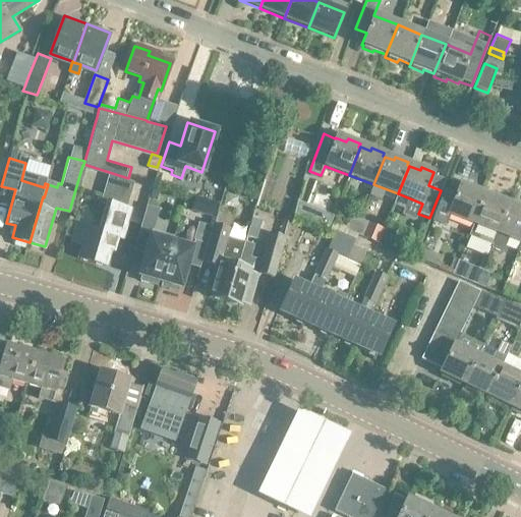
[(128,178),(109,172),(101,202),(108,204),(100,228),(77,221),(72,239),(83,242),(79,256),(106,264),(110,248),(113,249),(117,234),(122,236),(130,206),(128,206),(135,180),(128,178)]
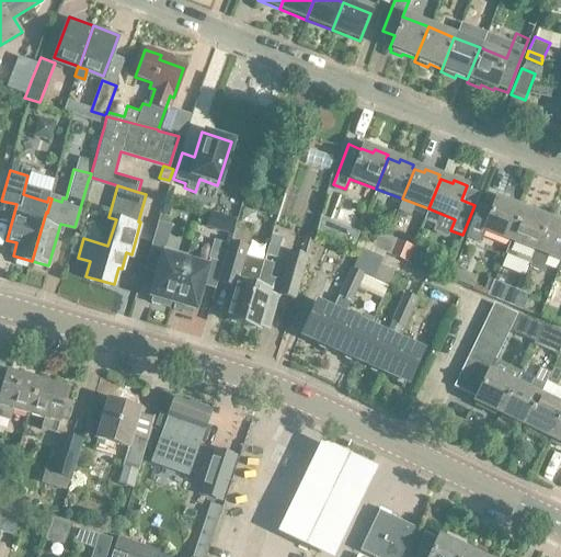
[(161,209),(170,212),(173,200),(164,197),(161,209)]
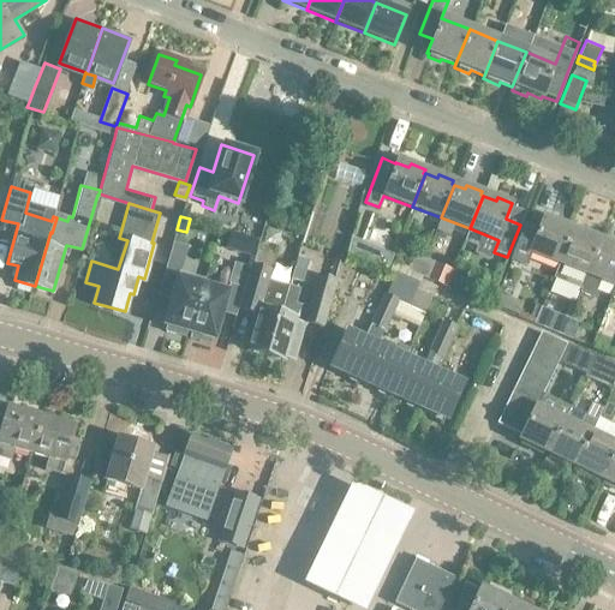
[(542,220),(537,231),(530,252),(557,263),(571,231),(568,229),(571,226),(556,220),(555,225),(542,220)]
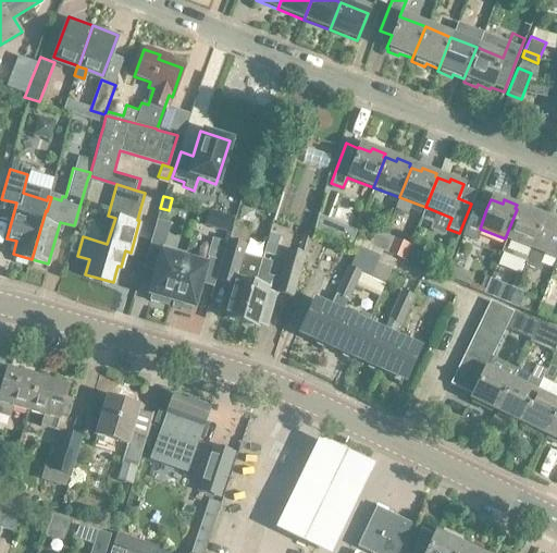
[(178,241),(185,206),(171,204),(164,238),(178,241)]
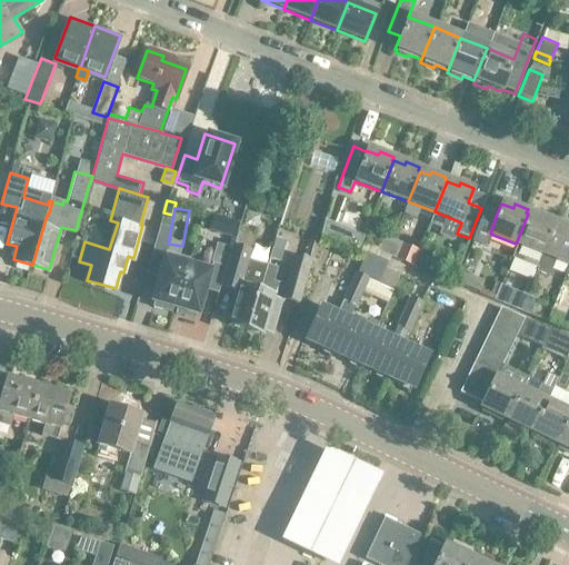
[(490,234),(497,214),(485,209),(472,239),(486,245),(490,234)]
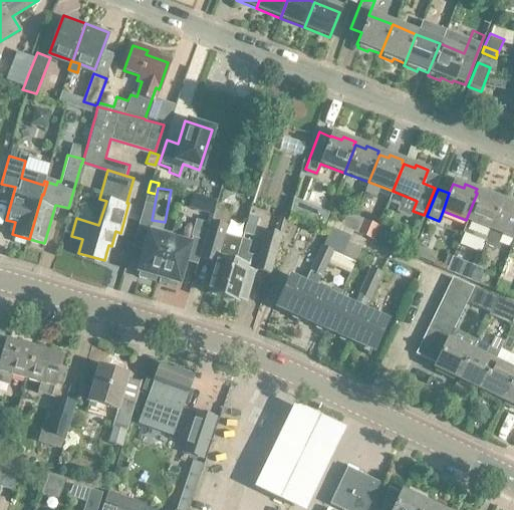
[(487,197),(477,193),(466,220),(489,229),(500,203),(499,202),(500,198),(489,194),(487,197)]
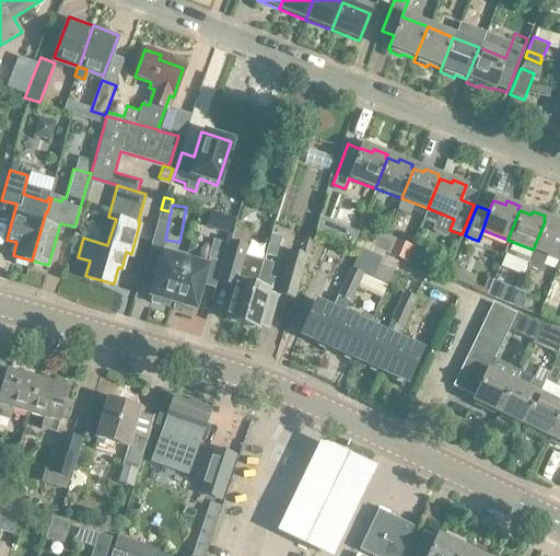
[(328,233),(334,219),(321,213),(316,230),(328,233)]
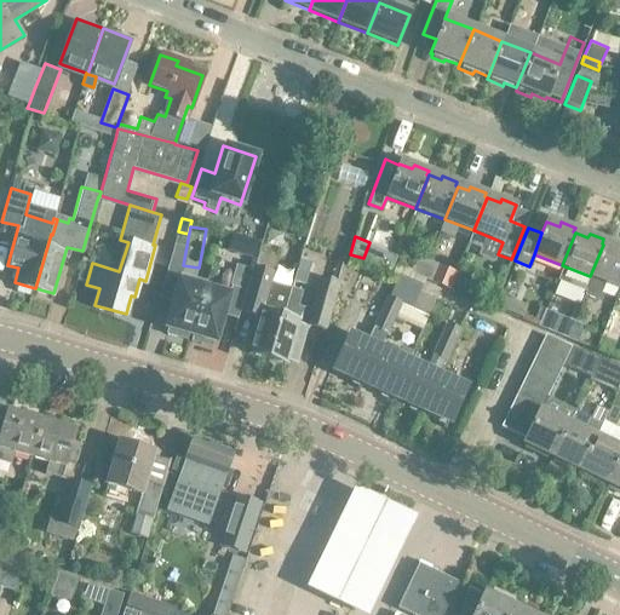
[(280,263),(285,251),(267,245),(263,258),(280,263)]
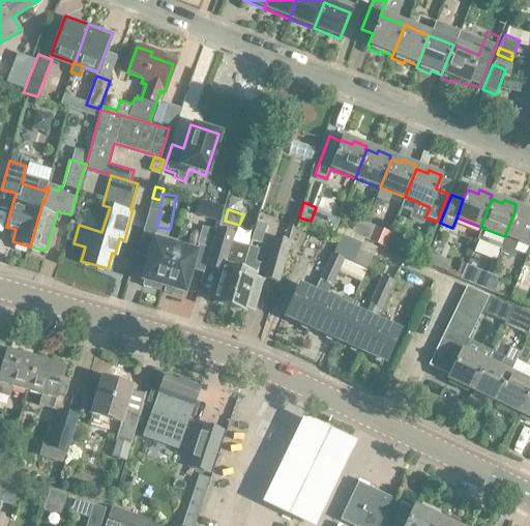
[(516,209),(504,236),(499,251),(512,256),(518,241),(529,245),(529,242),(529,209),(528,209),(526,213),(516,209)]
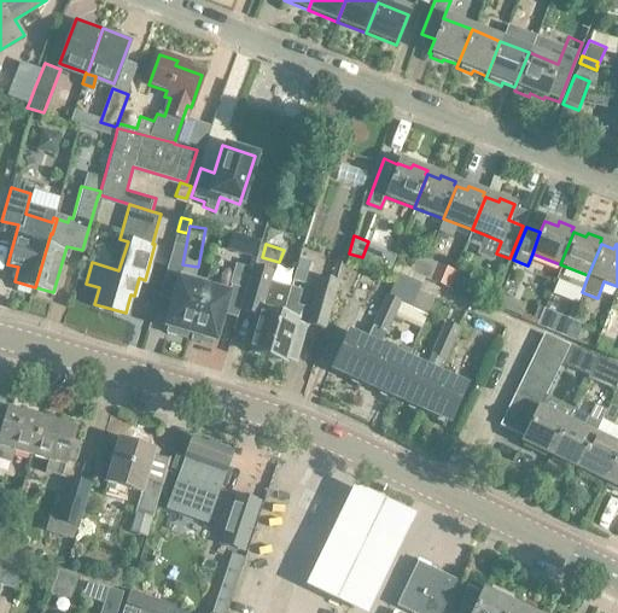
[(421,274),(427,257),(417,252),(409,268),(421,274)]
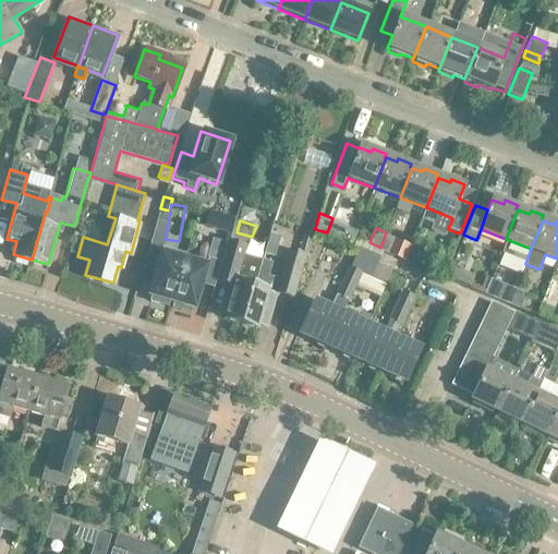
[(299,250),(305,252),(307,252),(313,231),(305,229),(299,250)]
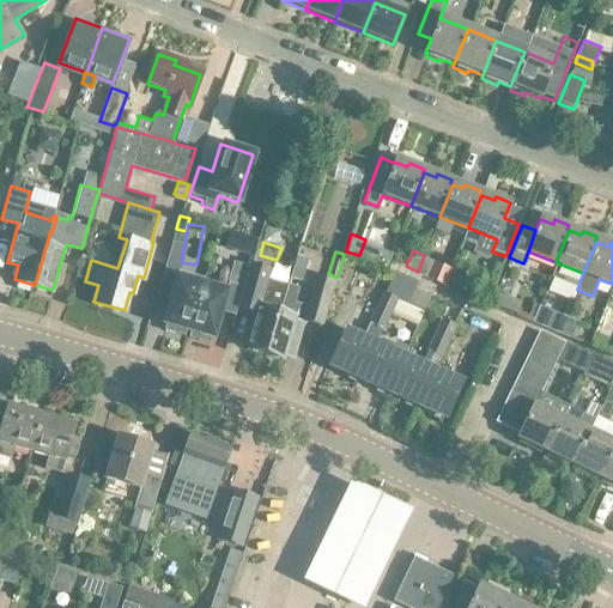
[(298,253),(291,275),(302,279),(309,255),(298,253)]
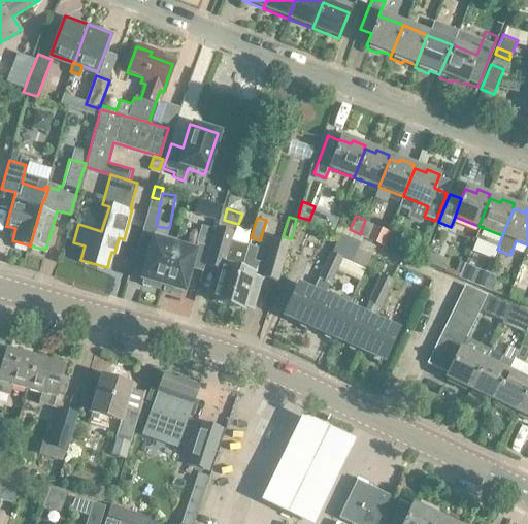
[(365,220),(360,234),(369,237),(374,224),(365,220)]
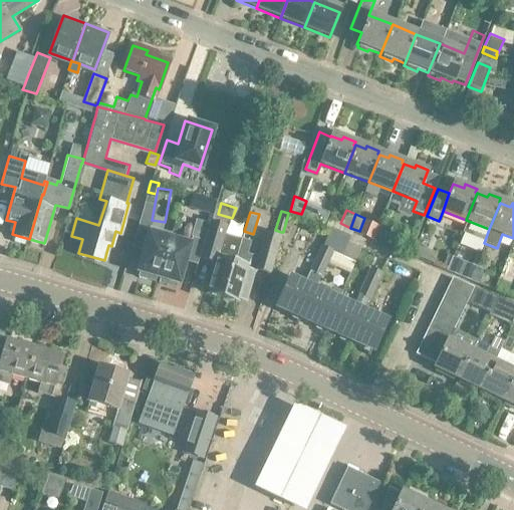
[(364,218),(359,231),(374,237),(379,224),(365,217),(364,218)]
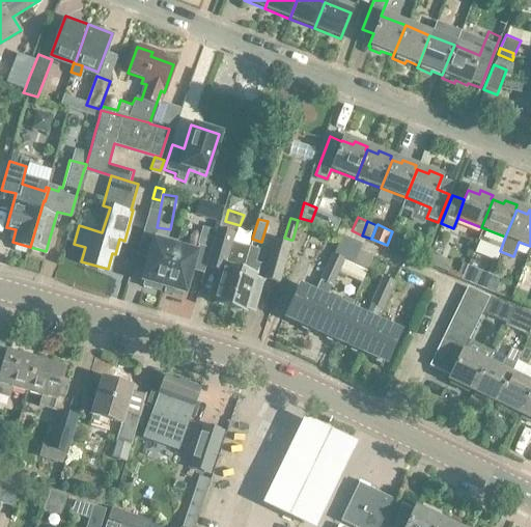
[(247,257),(250,244),(232,240),(233,234),(234,230),(218,225),(206,265),(223,270),(215,299),(231,303),(244,256),(247,257)]
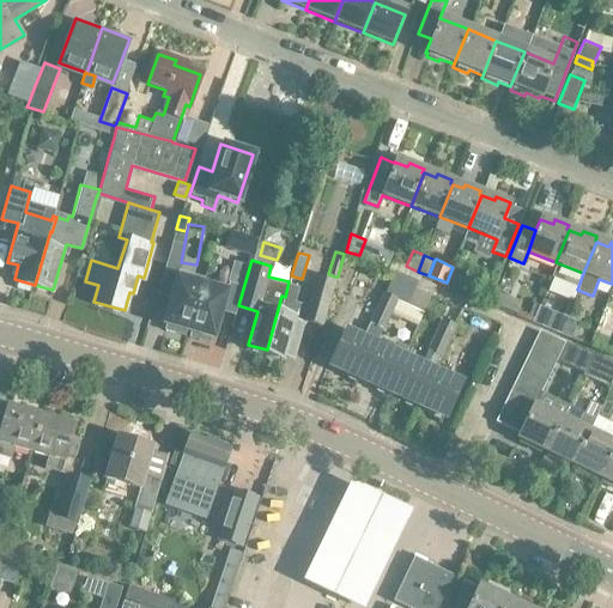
[(175,324),(186,328),(201,274),(176,267),(177,265),(164,261),(156,290),(169,293),(161,321),(164,321),(162,327),(174,329),(175,324)]
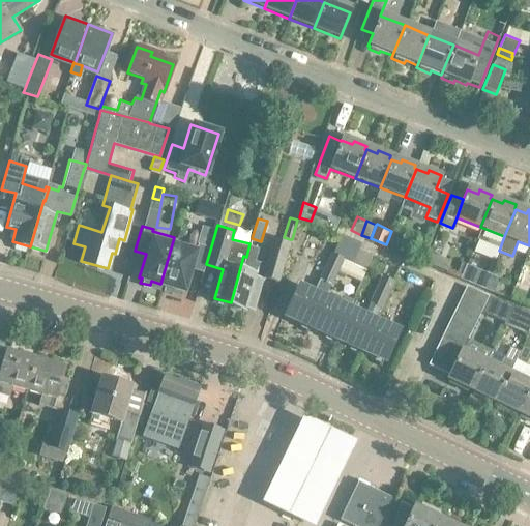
[(278,279),(290,239),(284,237),(274,235),(266,263),(255,260),(259,246),(249,243),(246,257),(243,256),(231,302),(246,307),(247,303),(254,305),(262,274),(278,279)]
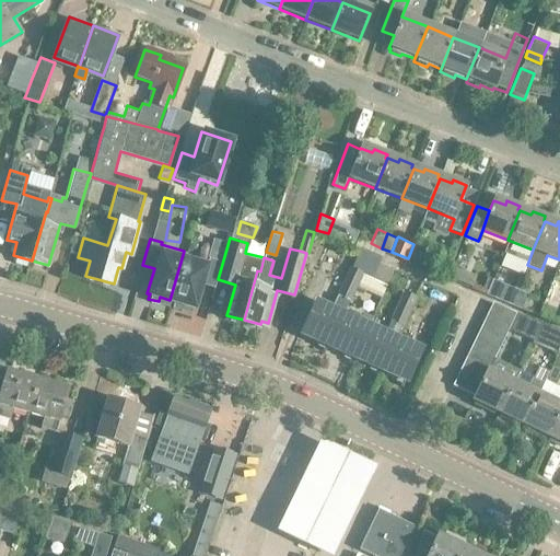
[(184,251),(170,300),(181,302),(179,308),(189,310),(190,305),(194,307),(200,281),(212,285),(220,258),(207,255),(205,262),(184,256),(185,251),(184,251)]
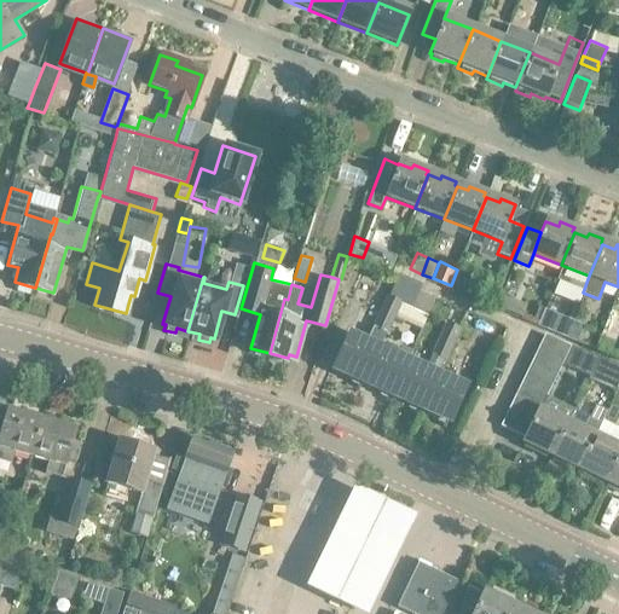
[(387,332),(401,300),(386,293),(371,325),(372,325),(386,331),(387,332)]
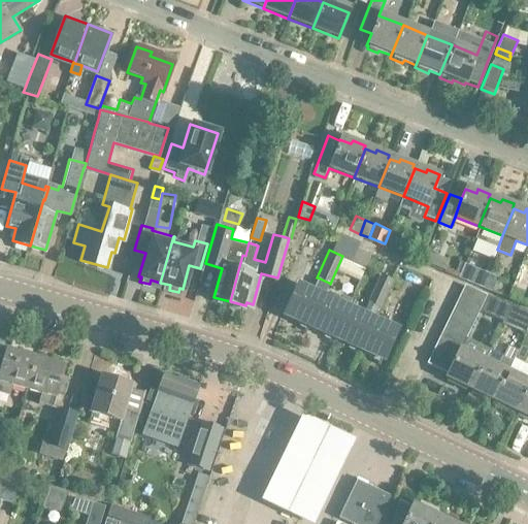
[(483,286),(489,270),(465,260),(459,276),(483,286)]
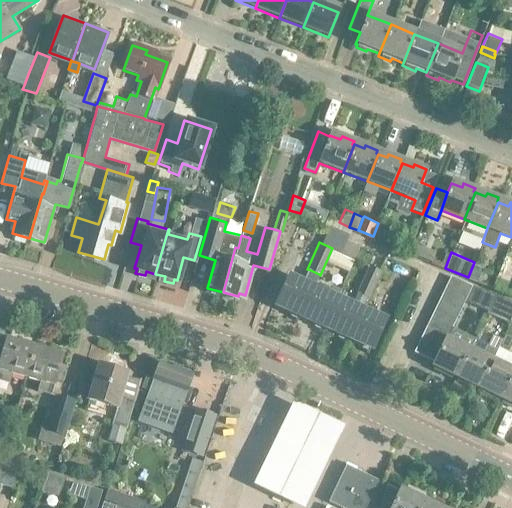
[(483,266),(474,262),(468,277),(477,281),(483,266)]
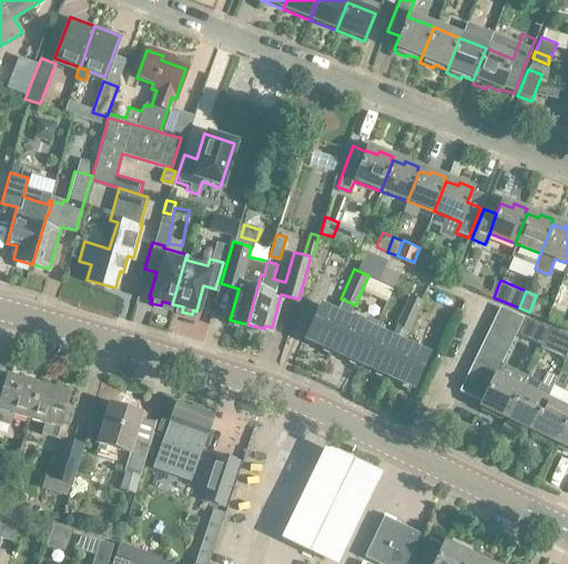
[(409,293),(395,323),(407,329),(409,330),(423,300),(409,293)]
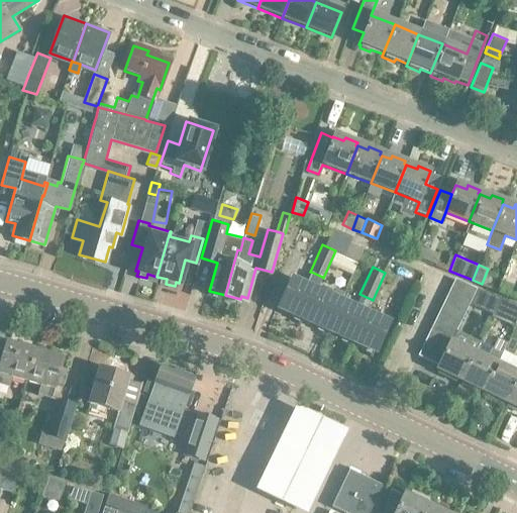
[(322,277),(311,272),(306,283),(292,277),(279,306),(303,317),(317,288),(322,277)]
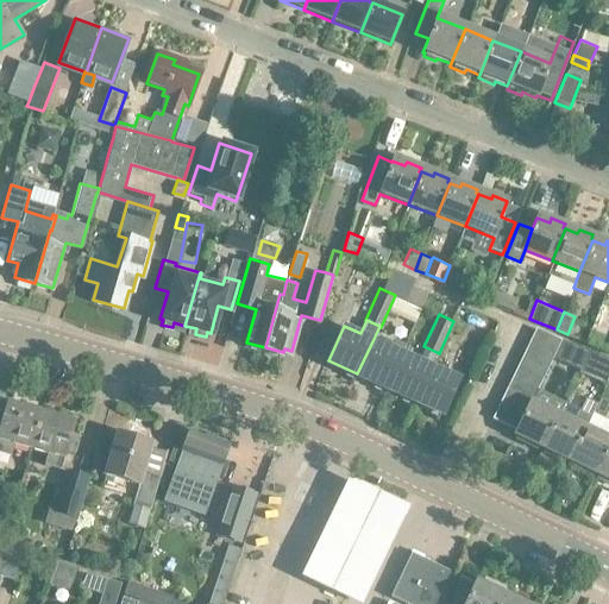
[(537,325),(531,338),(556,351),(562,338),(537,325)]
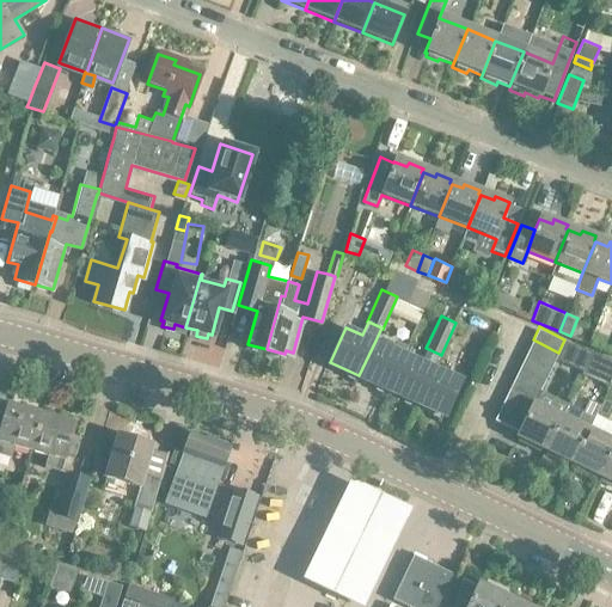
[(390,348),(375,341),(359,375),(387,388),(404,354),(408,344),(395,338),(390,348)]
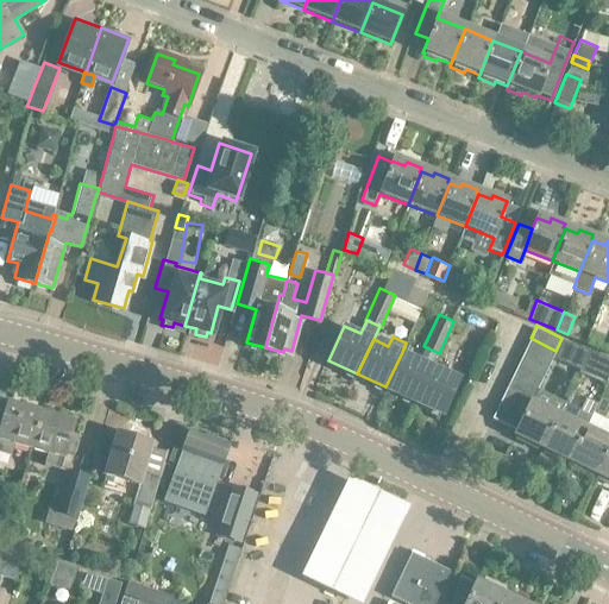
[(531,338),(525,351),(548,363),(556,351),(531,338)]
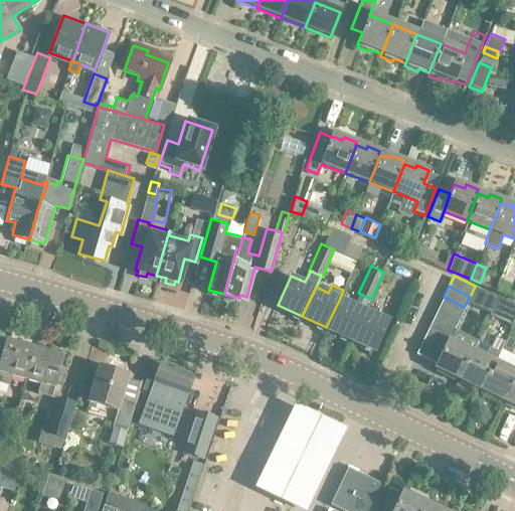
[(491,309),(498,295),(489,291),(483,305),(491,309)]
